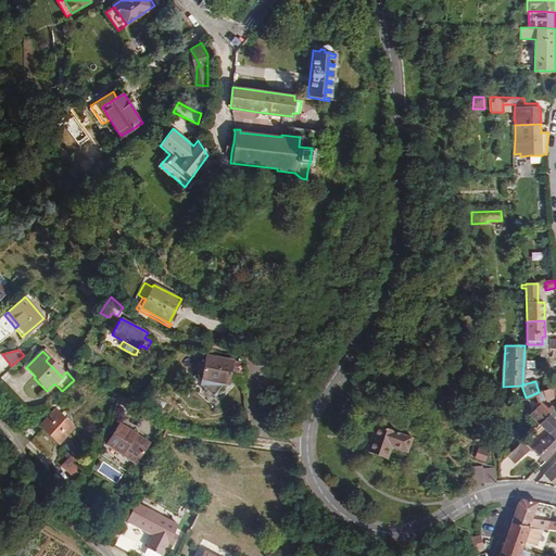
[(206,355),(202,379),(228,384),(232,361),(206,355)]
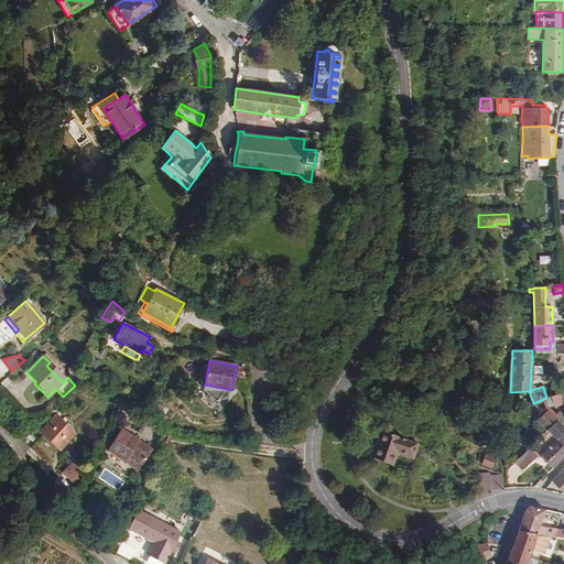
[(25,373),(34,383),(35,381),(26,372),(25,373)]
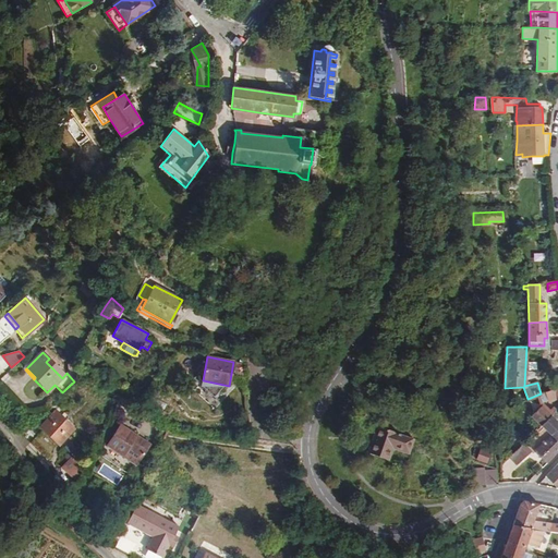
[(557,405),(557,385),(552,388),(544,392),(547,403),(555,399),(557,405)]
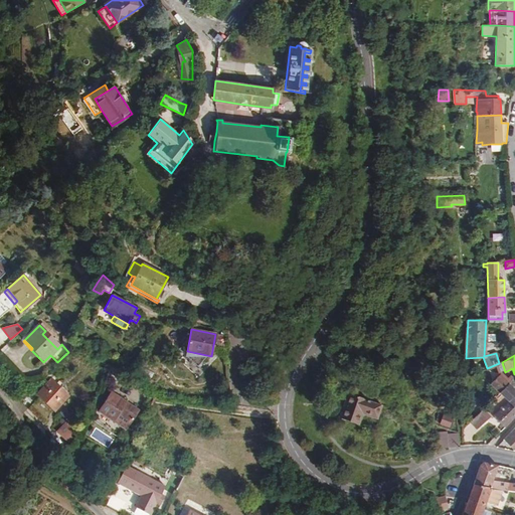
[(126,373),(111,366),(106,378),(120,385),(126,373)]
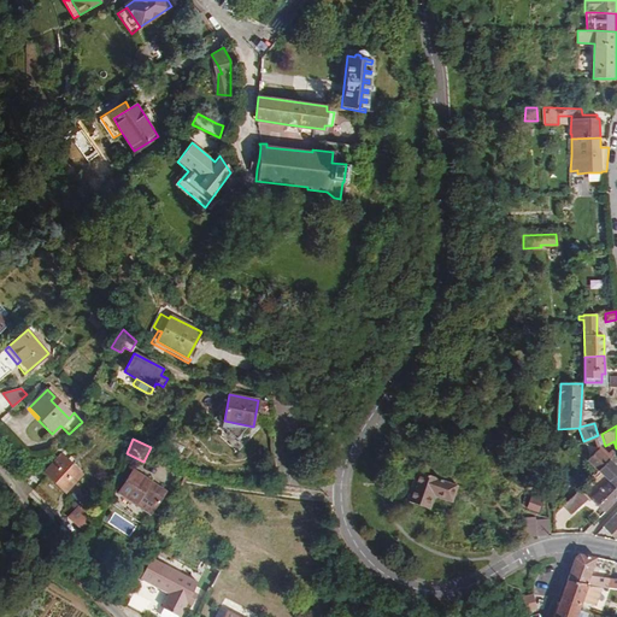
[(595,471),(609,454),(597,446),(585,463),(595,471)]
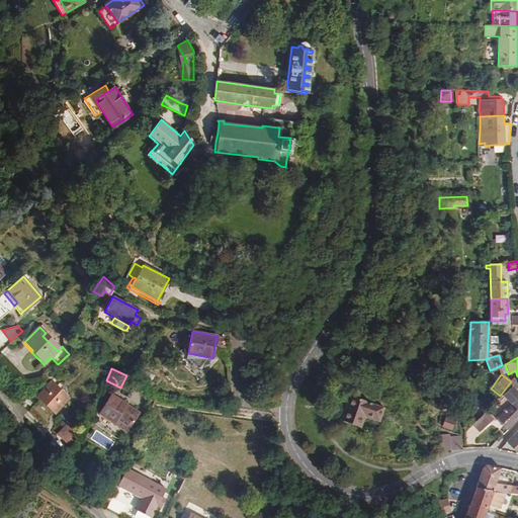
[(517,392),(517,391),(517,389),(517,383),(516,381),(503,395),(512,404),(497,418),(504,427),(502,429),(503,429),(502,432),(499,429),(495,433),(499,439),(517,418),(517,392)]
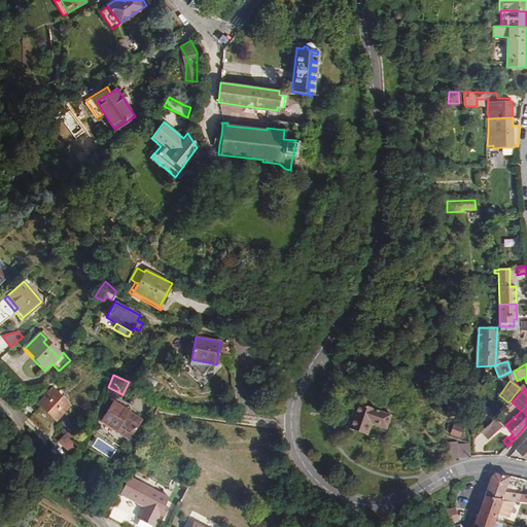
[(38,403),(56,420),(69,405),(53,389),(38,403)]
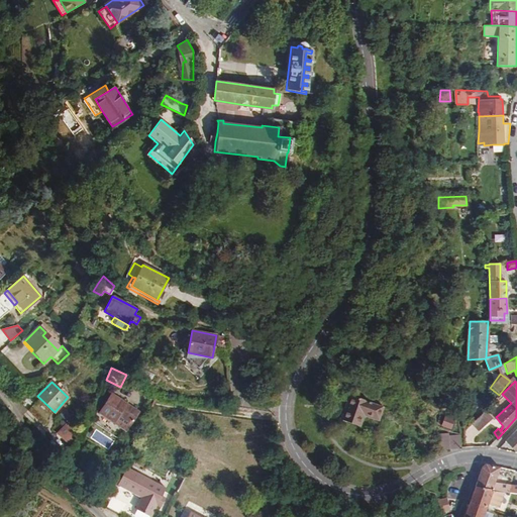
[(30,391),(20,401),(29,409),(39,399),(30,391)]
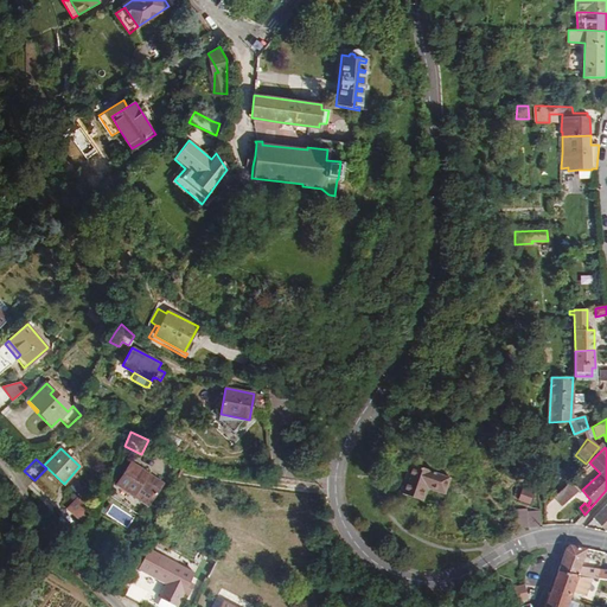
[(163,484),(154,478),(153,479),(148,475),(148,474),(132,462),(116,484),(148,505),(163,484)]
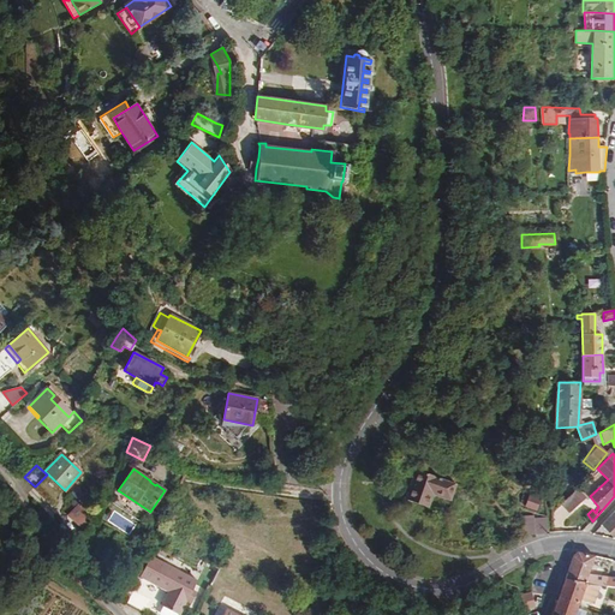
[(428,507),(433,494),(449,499),(455,483),(417,470),(406,500),(428,507)]
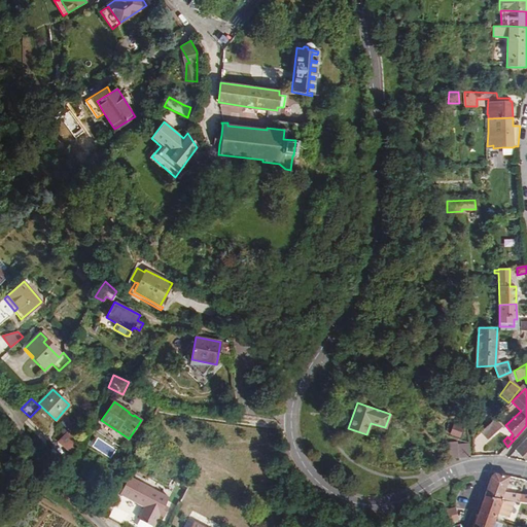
[(495,419),(491,423),(496,429),(500,425),(495,419)]
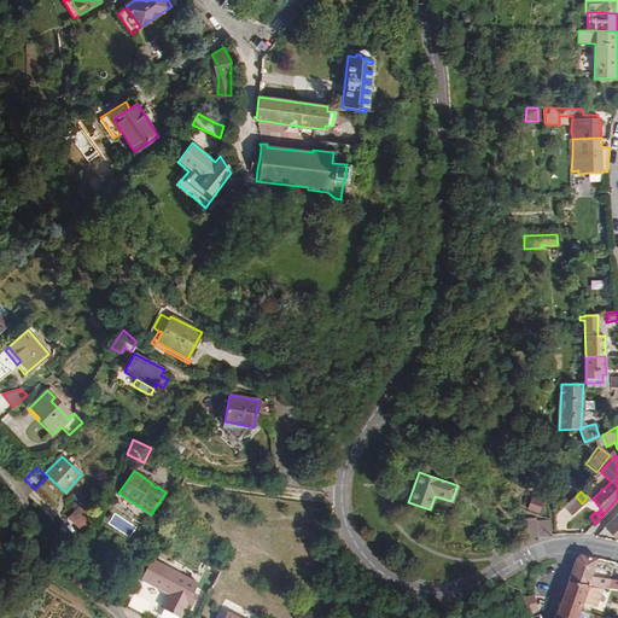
[(584,505),(582,503),(576,496),(564,506),(572,516),(584,505)]
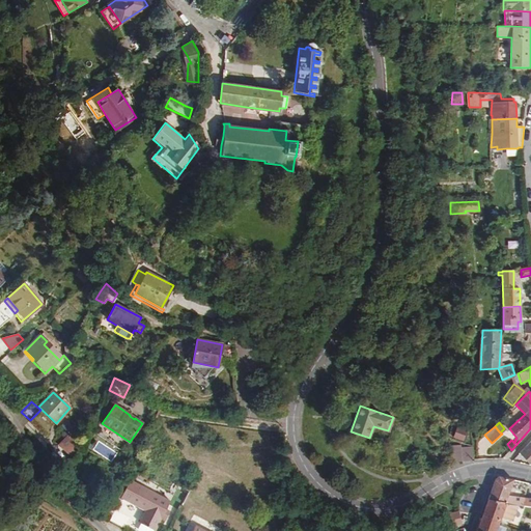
[(466,438),(459,436),(462,430),(457,429),(453,440),(463,443),(466,438)]
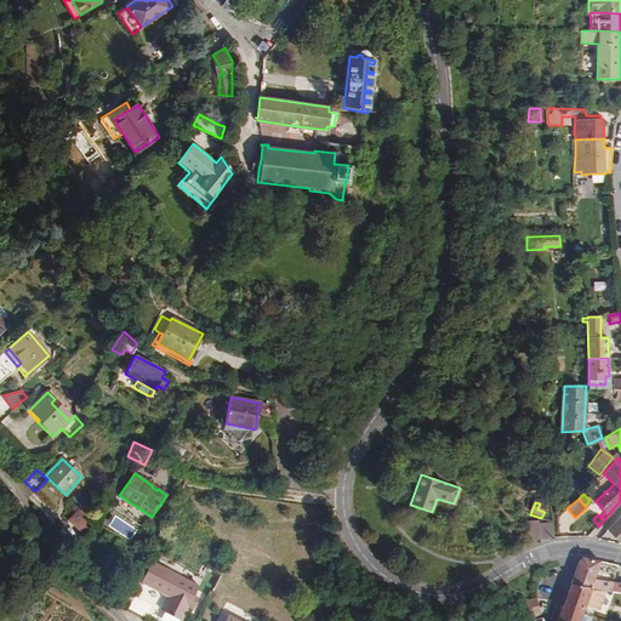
[(92,520),(80,508),(68,519),(85,536),(92,520)]
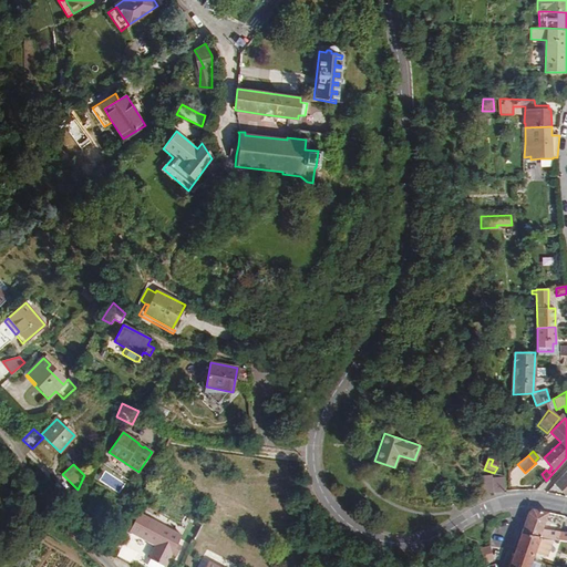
[(566,471),(555,484),(566,497),(566,471)]
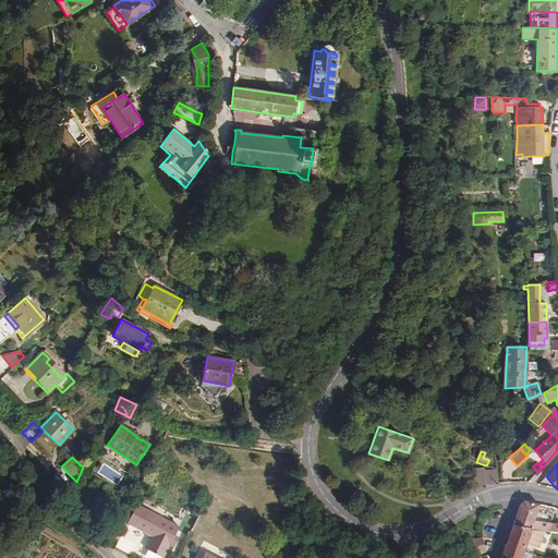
[(1,483),(0,483),(0,488),(3,493),(21,475),(12,466),(9,469),(12,472),(1,483)]
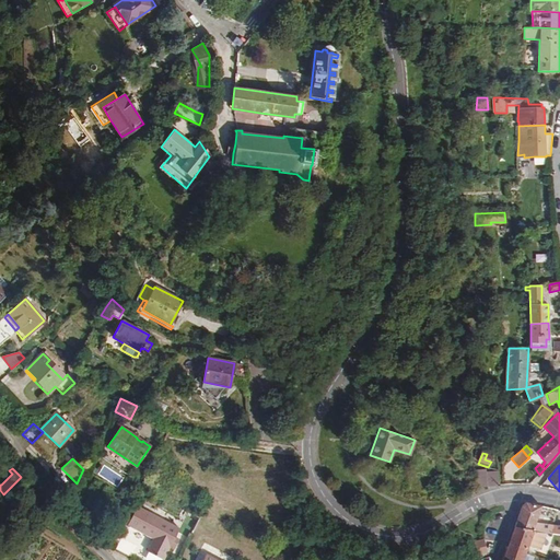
[(476,488),(499,486),(498,471),(486,473),(486,469),(475,470),(476,488)]
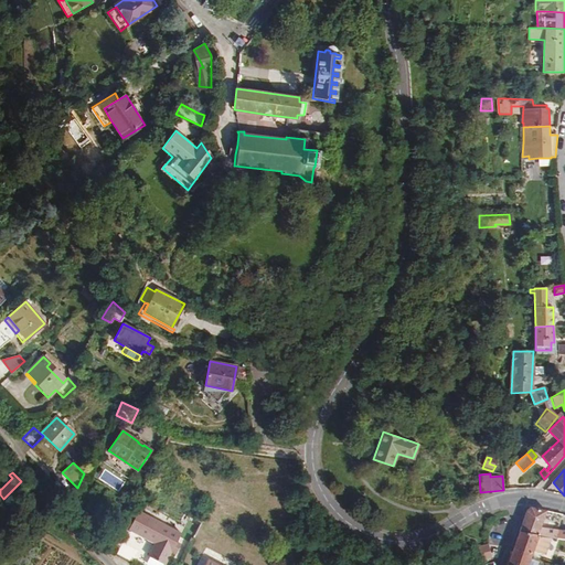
[(526,511),(520,532),(551,537),(564,540),(564,530),(540,528),(546,511),(530,508),(526,511)]
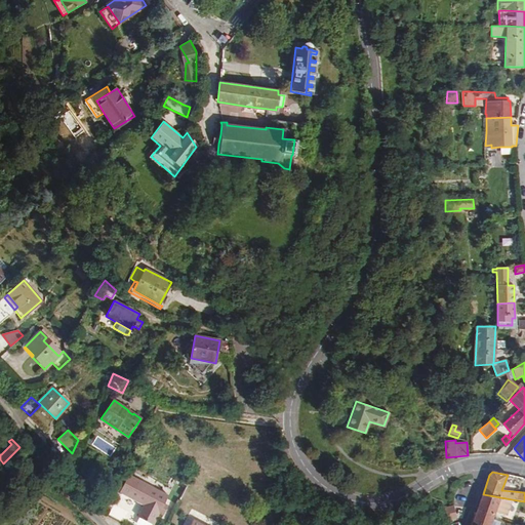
[(153,524),(159,513),(164,503),(168,495),(128,475),(114,503),(128,512),(124,520),(133,524),(153,524)]
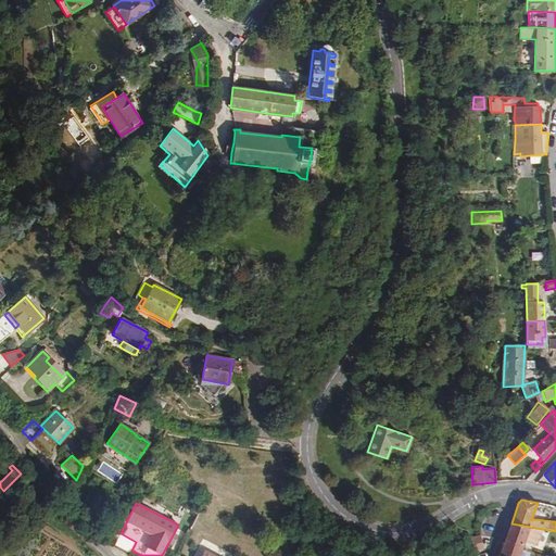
[(500,555),(518,555),(523,542),(532,543),(535,535),(539,535),(542,529),(512,523),(500,555)]
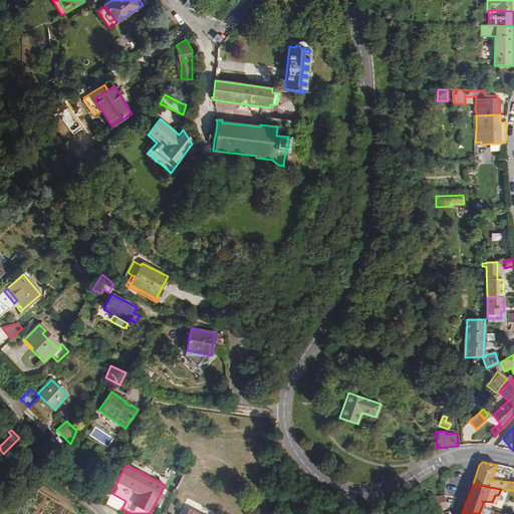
[(165,495),(161,493),(156,502),(160,504),(165,495)]
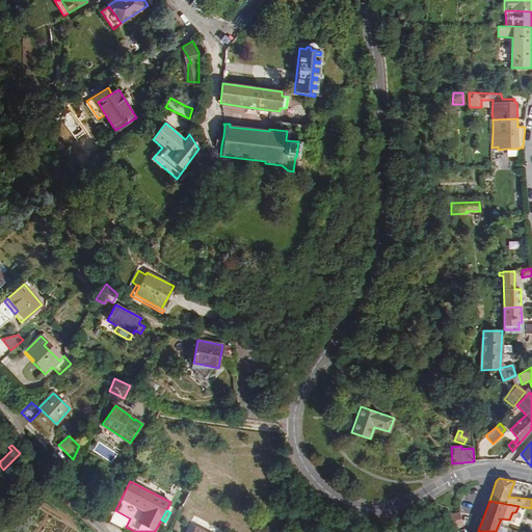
[(450,515),(453,527),(462,525),(459,513),(450,515)]
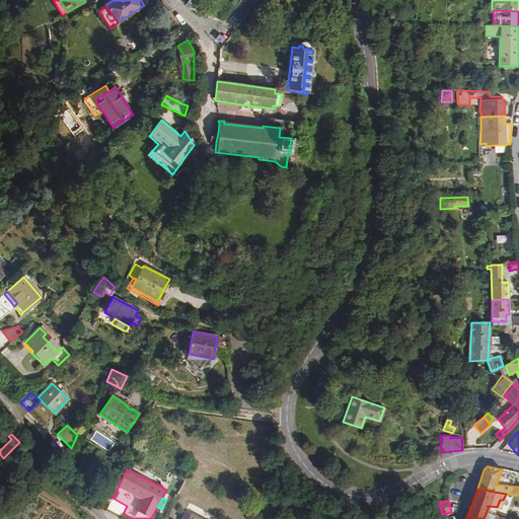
[(105,510),(121,518),(122,517),(106,509),(105,510)]
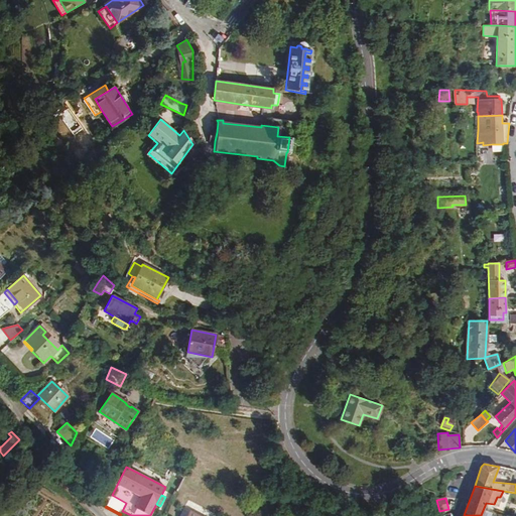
All buildings are outlined.
